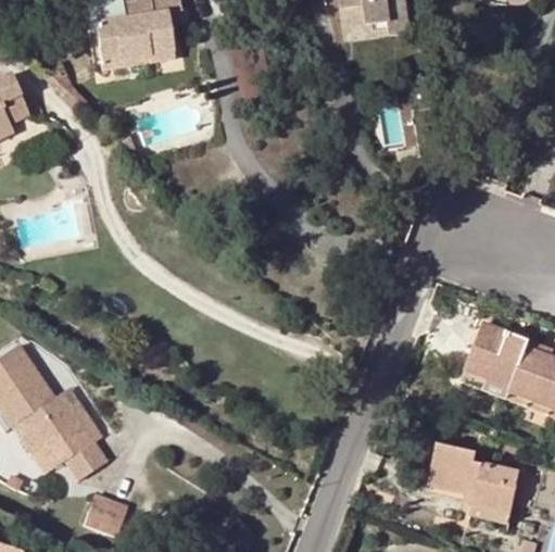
[(96,20),(101,58),(151,51),(151,60),(174,57),(165,10),(180,8),(179,0),(122,0),(124,15),(96,20)]
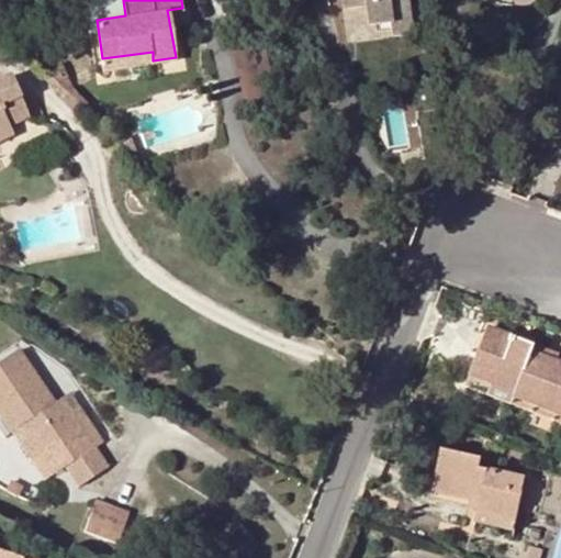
[(343,0),(346,25),(391,19),(393,32),(413,29),(408,0),(343,0)]
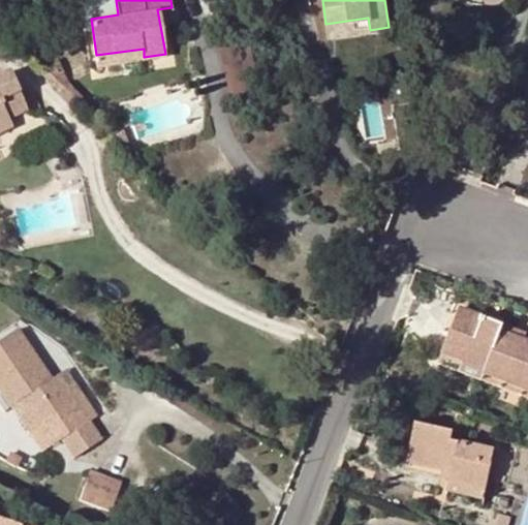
[(368,18),(325,24),(327,34),(370,30),(368,18)]
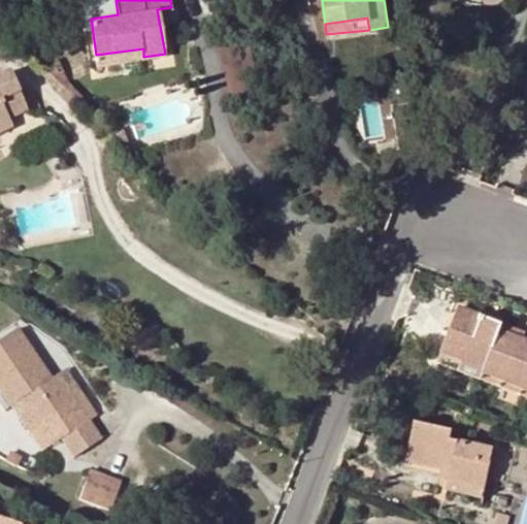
[(143,48),(96,55),(96,64),(143,57),(143,48)]
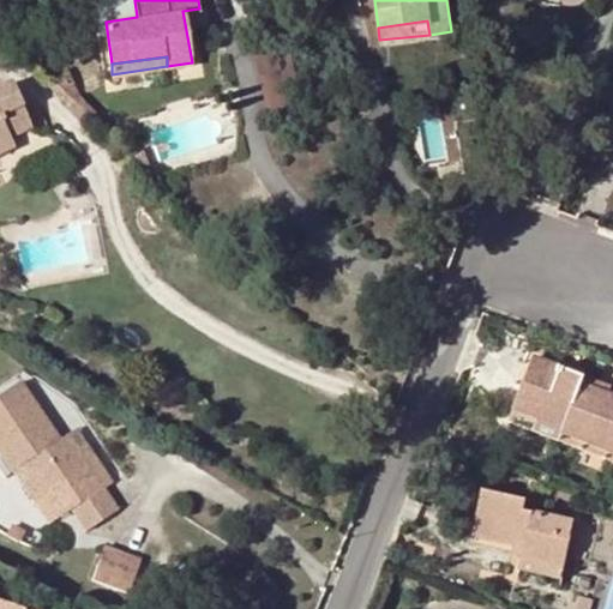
[(0,149),(14,143),(11,136),(0,113),(23,103),(12,80),(0,85),(0,149)]
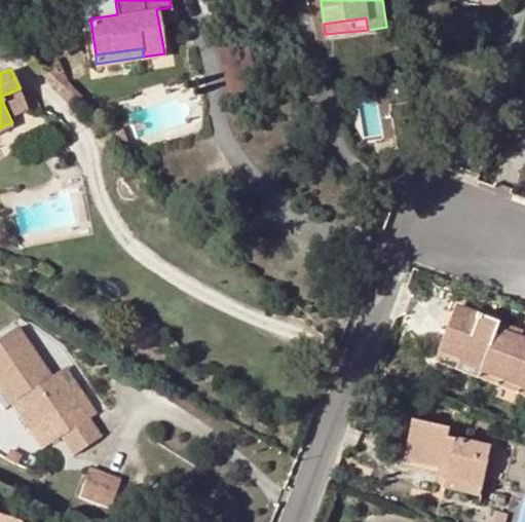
[(28,107),(20,88),(0,97),(9,116),(28,107)]
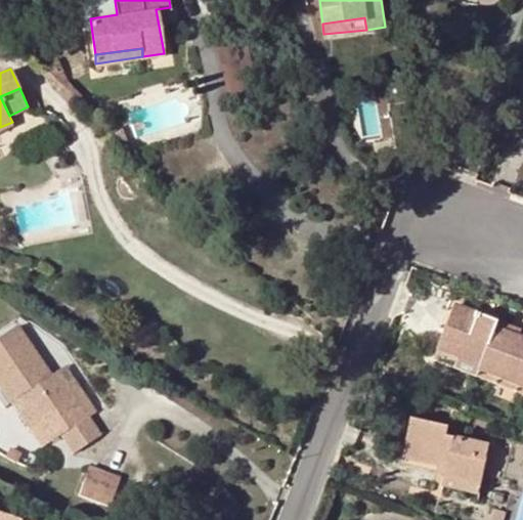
[(455,303),(439,346),(481,362),(480,367),(522,384),(522,334),(516,332),(513,340),(494,332),(497,323),(497,320),(455,303)]
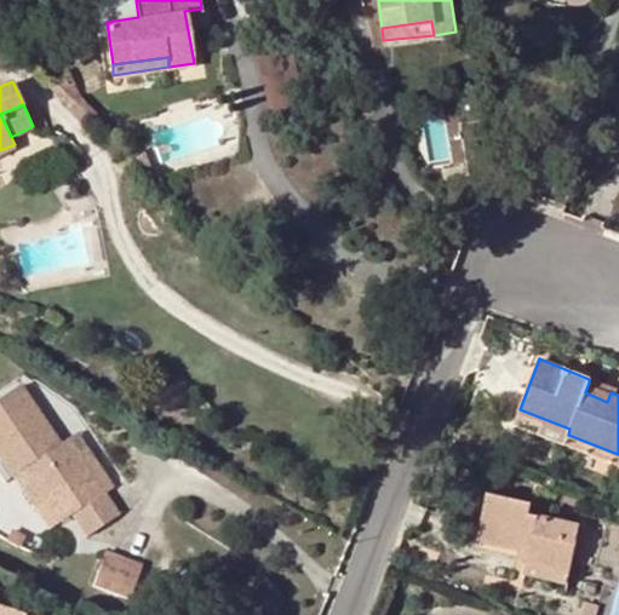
[(607,402),(611,392),(589,383),(585,392),(607,402)]
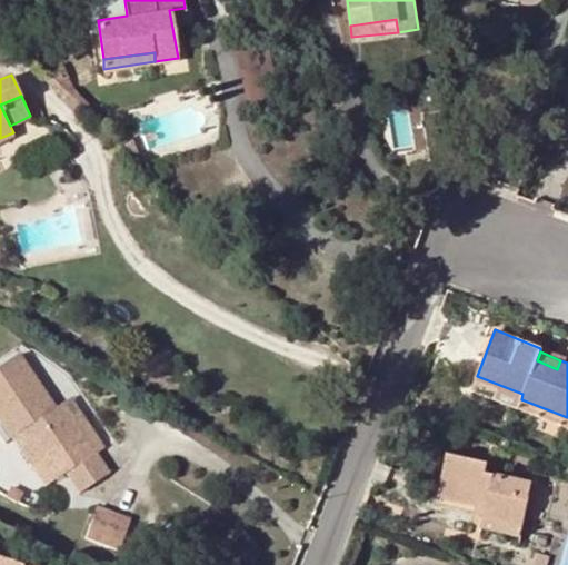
[(0,365),(0,413),(1,416),(19,404),(30,423),(22,427),(42,456),(69,439),(81,461),(68,469),(80,487),(110,469),(97,449),(105,445),(91,425),(83,429),(63,399),(56,405),(50,409),(38,390),(43,387),(20,353),(0,365)]
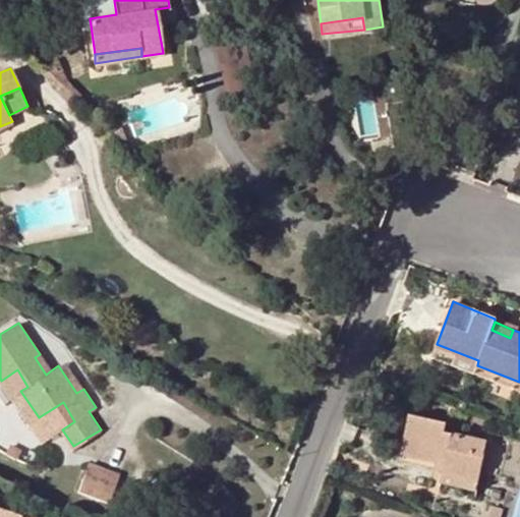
[(478,360),(437,344),(431,355),(519,389),(519,382),(477,365),(478,360)]
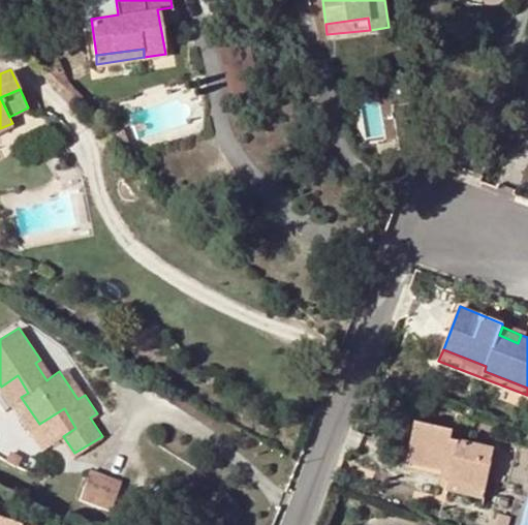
[(52,376),(40,360),(35,363),(47,380),(52,376)]
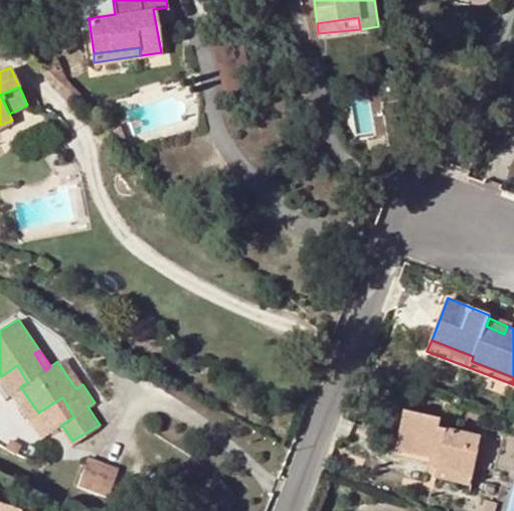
[(65,357),(57,361),(75,388),(82,384),(65,357)]
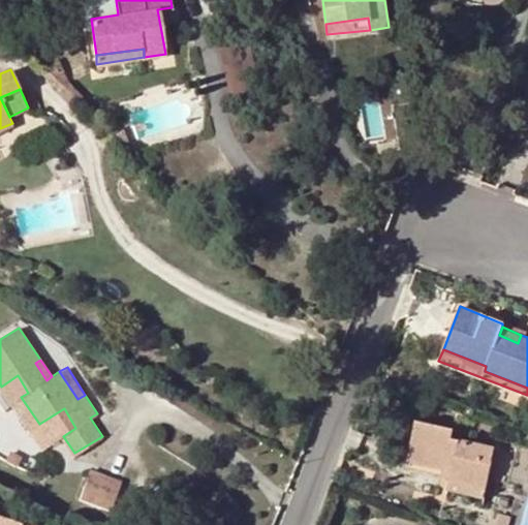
[(18,375),(1,387),(31,430),(39,424),(21,397),(28,393),(18,375)]
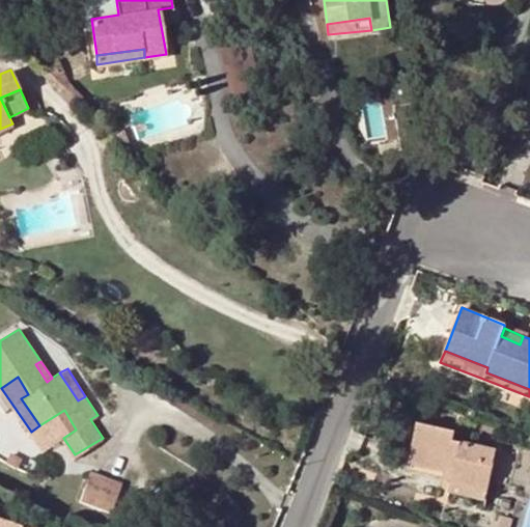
[(451,480),(489,488),(497,449),(453,440),(454,430),(418,421),(410,462),(446,470),(453,471),(451,480)]
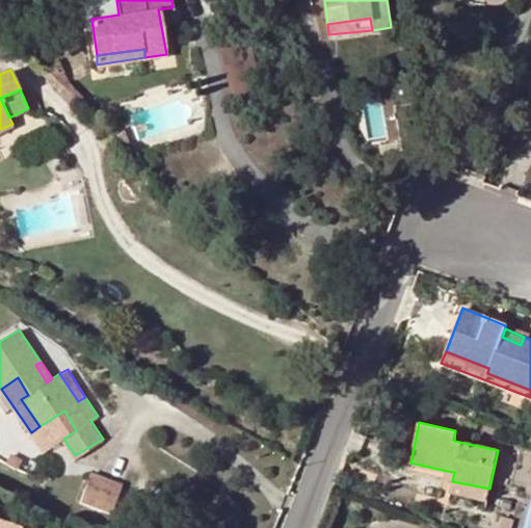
[(80,499),(103,506),(112,473),(90,467),(80,499)]
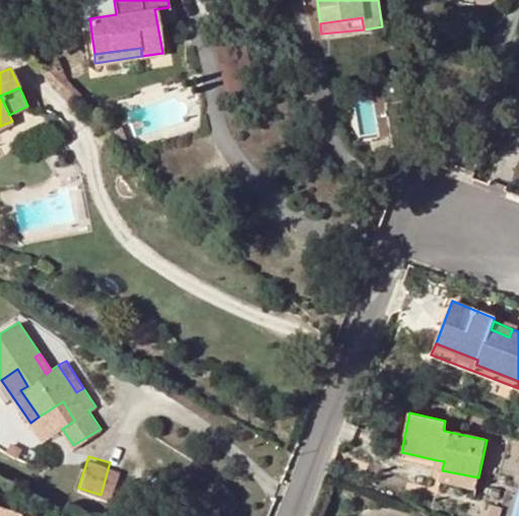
[(435,468),(442,470),(444,461),(437,460),(435,468)]
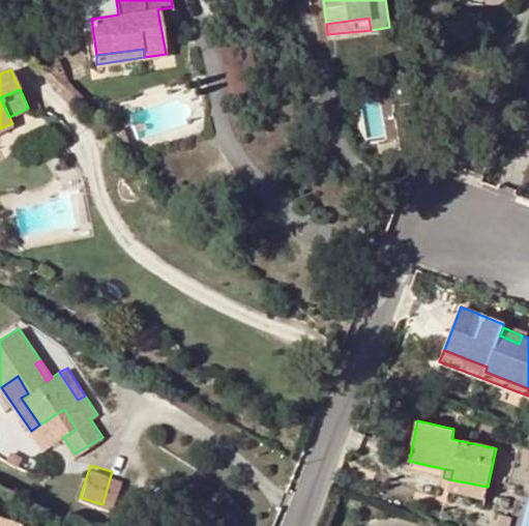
[(486,497),(488,487),(450,479),(448,489),(486,497)]
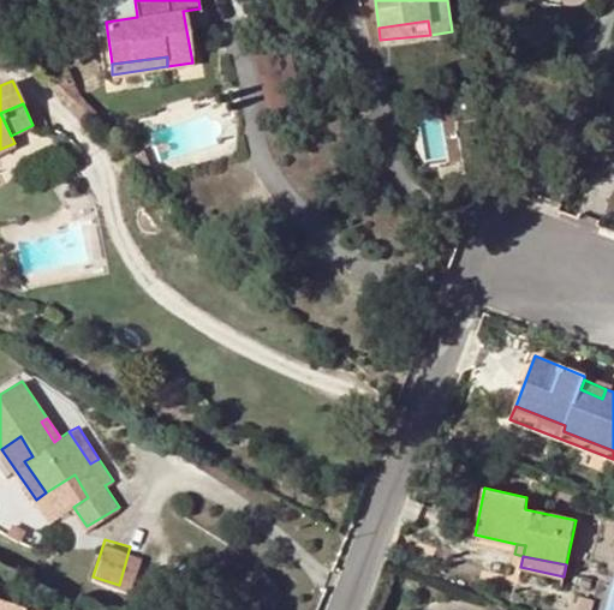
[(30,609),(0,599),(0,609),(30,609)]
